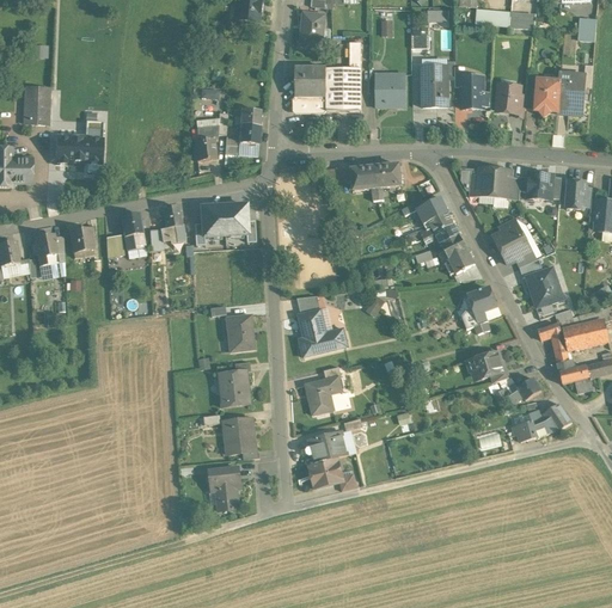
[(236,0),(236,2),(239,2),(238,19),(244,19),(245,22),(250,23),(252,20),(258,20),(261,0),(236,0)]
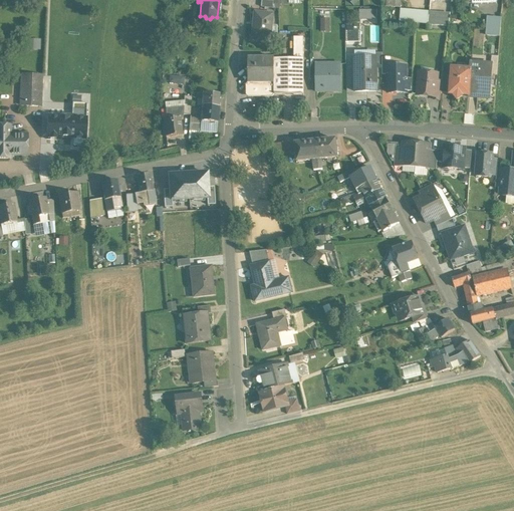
[(407,23),(407,20),(408,7),(401,7),(399,22),(407,23)]
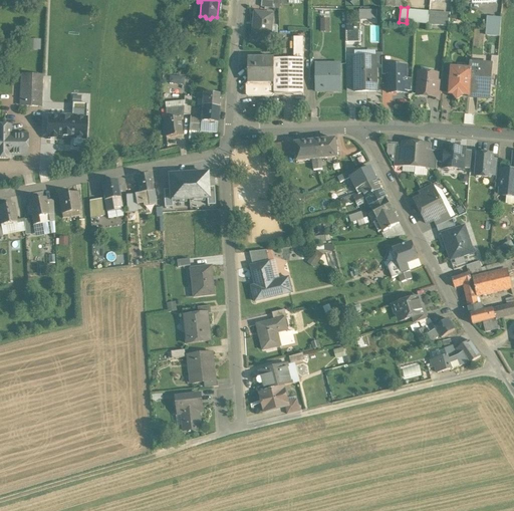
[(428,9),(408,7),(407,20),(427,21),(428,9)]
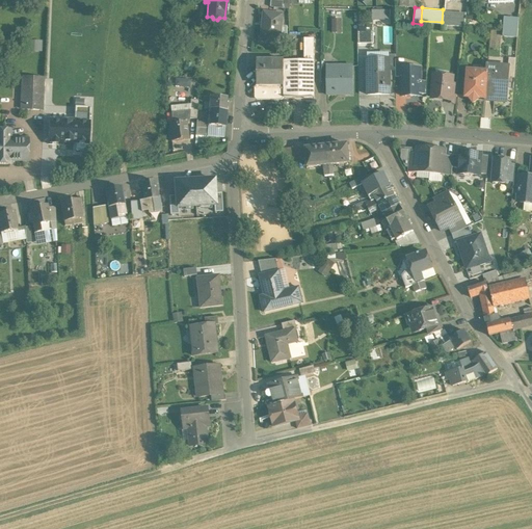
[(283,12),(264,10),(261,36),(280,38),(283,12)]
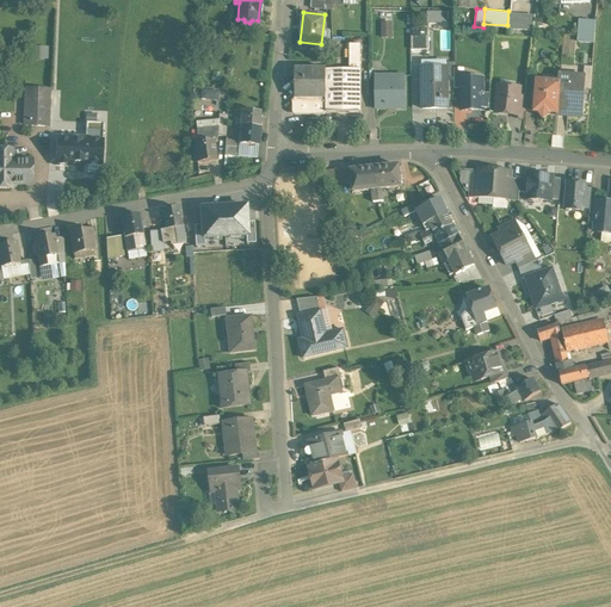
[(535,14),(510,12),(508,26),(534,29),(535,14)]
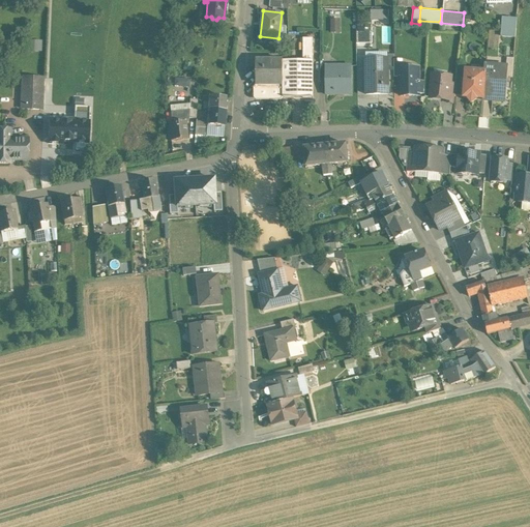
[(517,16),(502,15),(501,27),(516,29),(516,26),(517,16)]
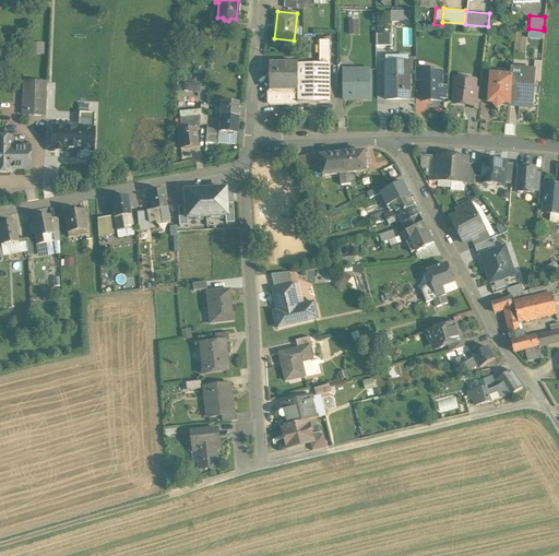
[(358,18),(349,18),(349,32),(359,32),(358,18)]
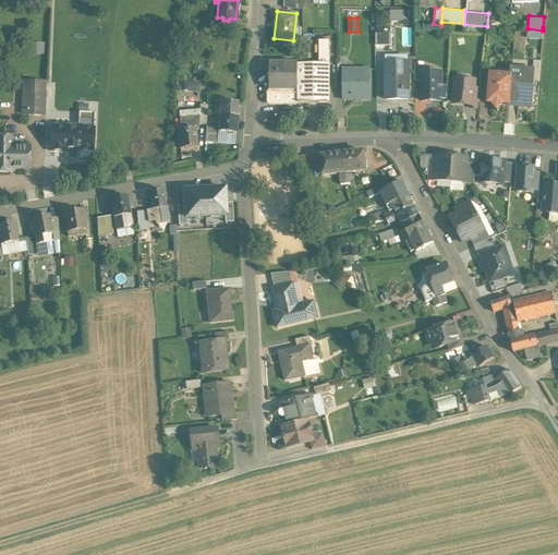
[(390,26),(375,27),(375,43),(391,43),(390,26)]
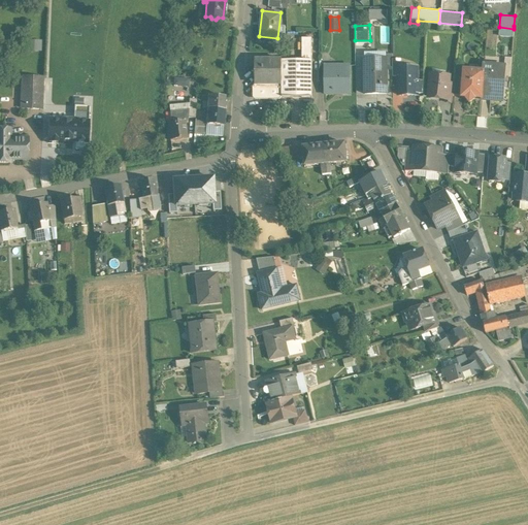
[(301,58),(282,58),(282,83),(282,95),(311,95),(311,35),(301,35),(301,58)]
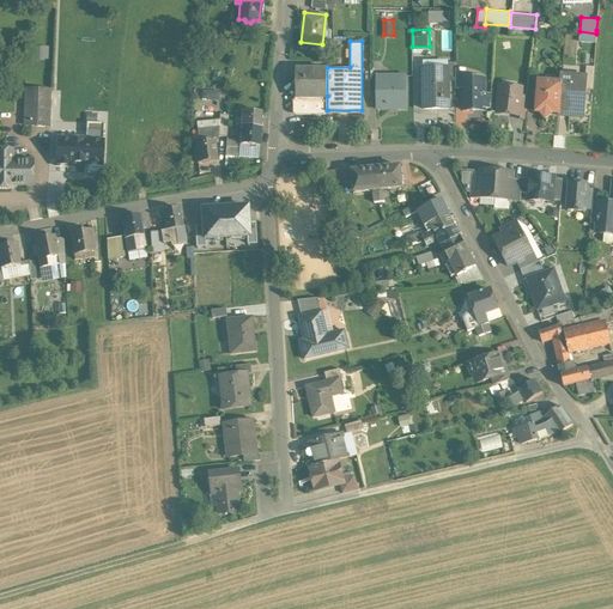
[(48,44),(32,43),(32,56),(48,58),(48,44)]
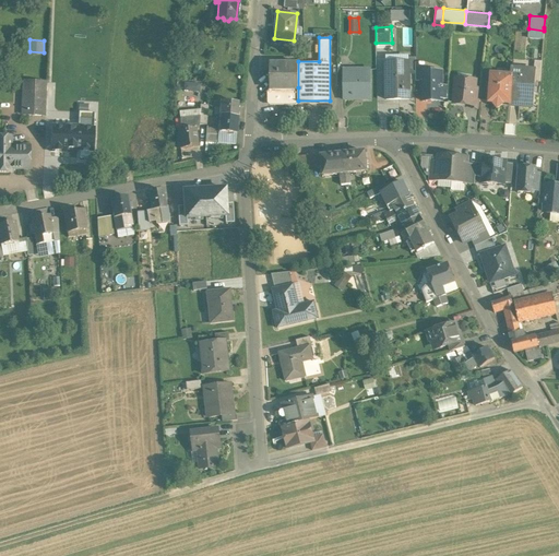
[(407,59),(385,59),(385,97),(409,97),(408,69),(408,59),(407,59)]
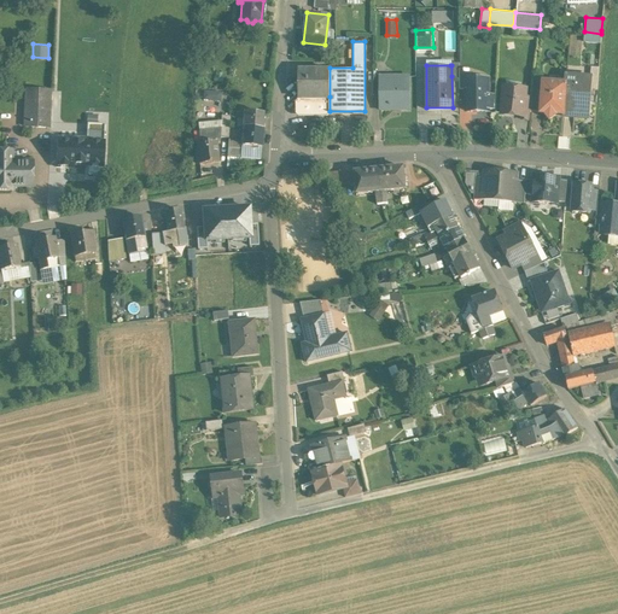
[(330,68),(302,68),(302,76),(298,76),(298,97),(330,97),(330,68)]
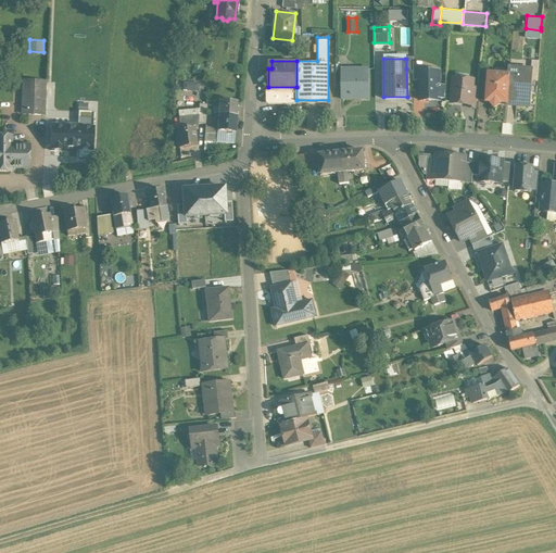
[(531,66),(509,65),(508,73),(506,101),(506,102),(529,104),(531,78),(531,67),(531,66)]
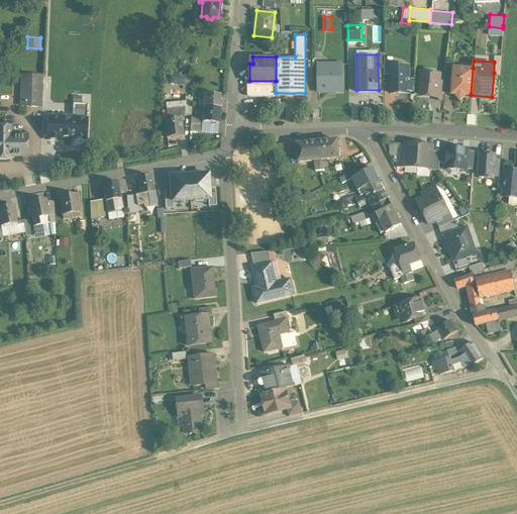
[(342,90),(342,62),(318,62),(318,65),(318,77),(318,90),(342,90)]
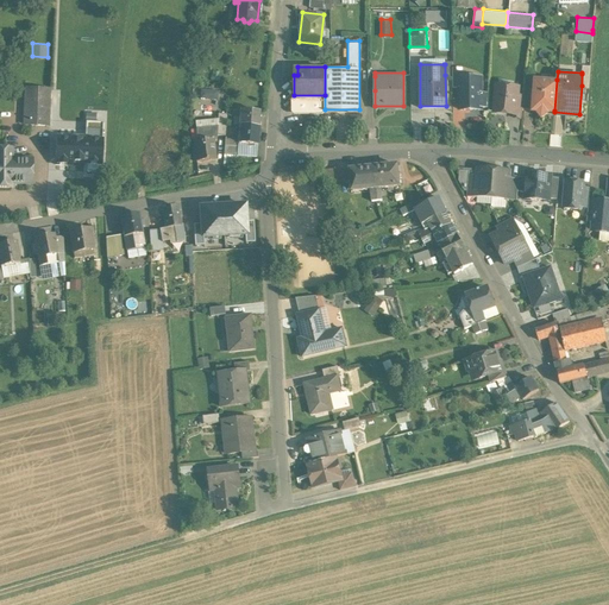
[(460,76),(460,86),(459,86),(460,107),(481,107),(481,106),(479,106),(479,90),(479,76),(460,76)]
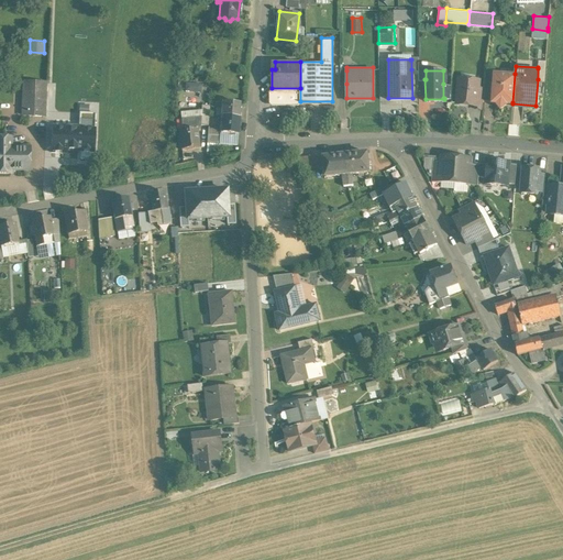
[(515,74),(495,73),(494,80),(493,99),(495,99),(500,107),(507,101),(512,102),(515,74)]
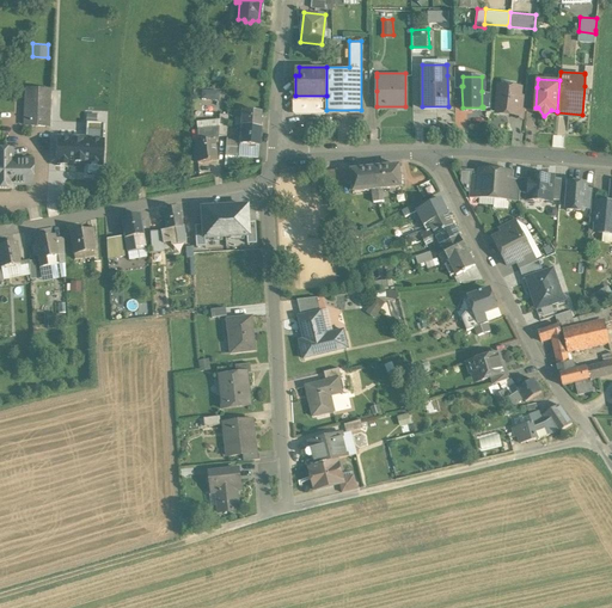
[(49,87),(25,86),(24,123),(48,123),(49,87)]
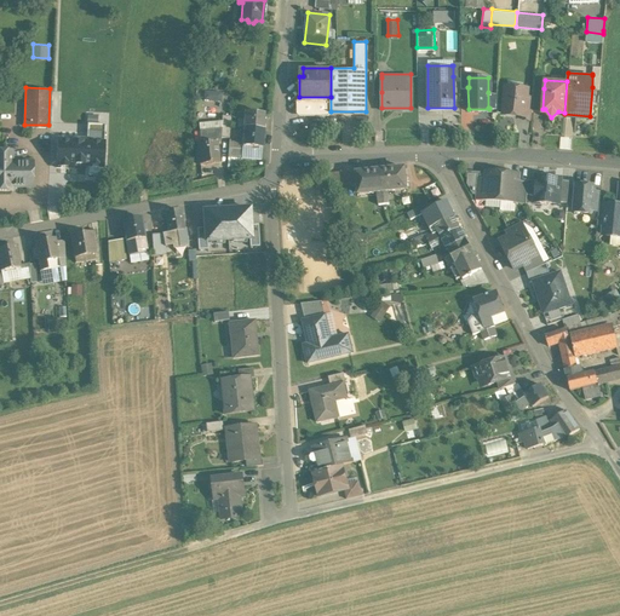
[(527,88),(516,87),(515,88),(506,87),(504,111),(522,114),(523,114),(526,97),(526,96),(527,88)]
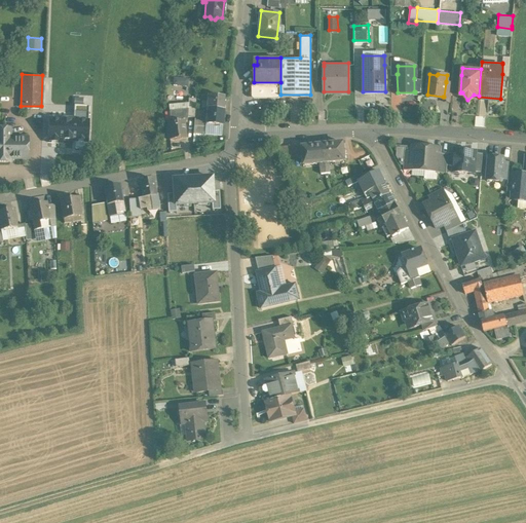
[(461,75),(453,74),(452,81),(451,92),(460,92),(461,75)]
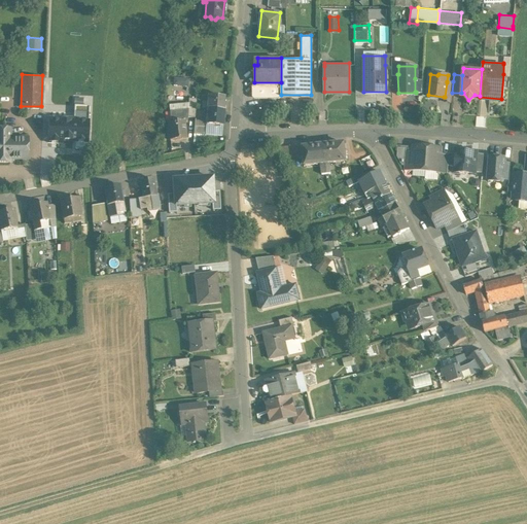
[(453,81),(447,81),(447,82),(445,97),(444,97),(444,99),(451,100),(452,93),(453,81)]
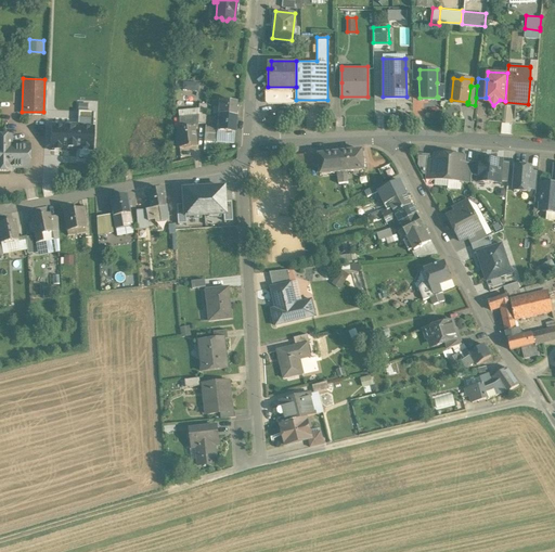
[(296,87),(268,87),(266,89),(266,100),(268,103),(294,102),(296,100),(296,87)]
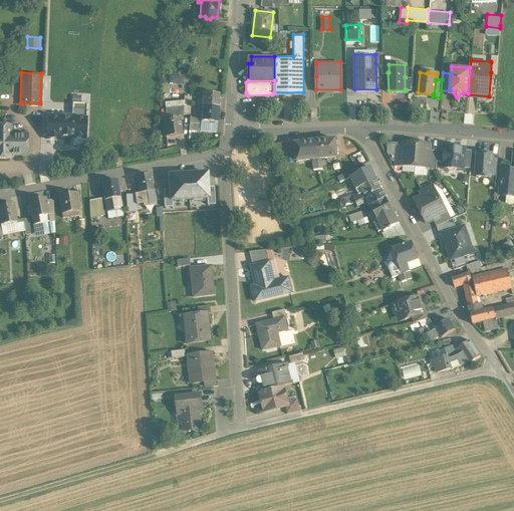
[(189,89),(170,90),(171,97),(189,97),(189,89)]
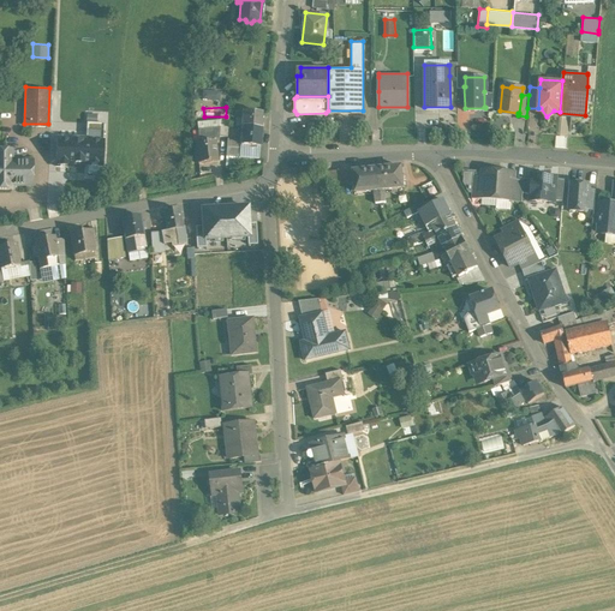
[(243,108),(230,107),(228,118),(239,119),(239,123),(242,123),(243,108)]
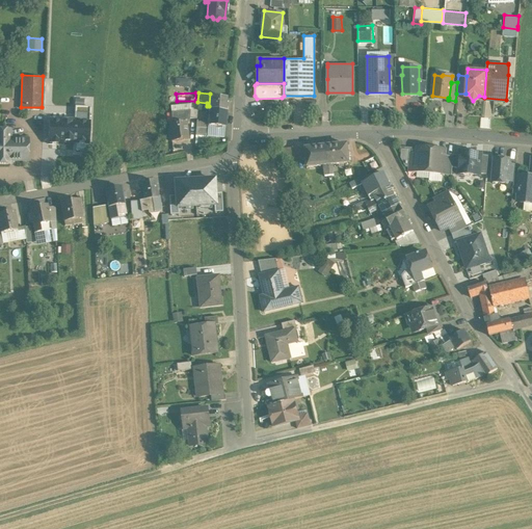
[(227,96),(210,94),(209,106),(209,108),(225,109),(227,96)]
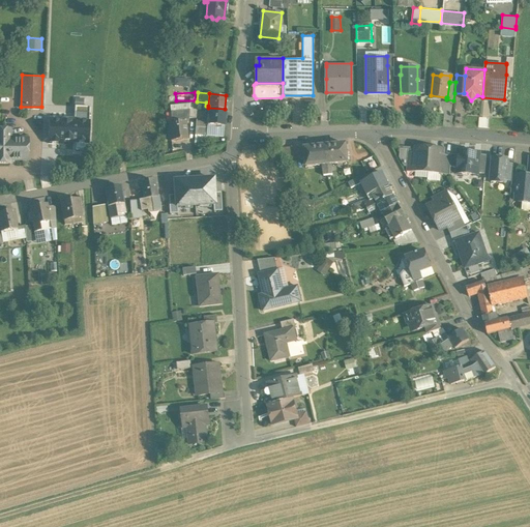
[(197,101),(189,101),(188,108),(188,116),(196,116),(197,101)]
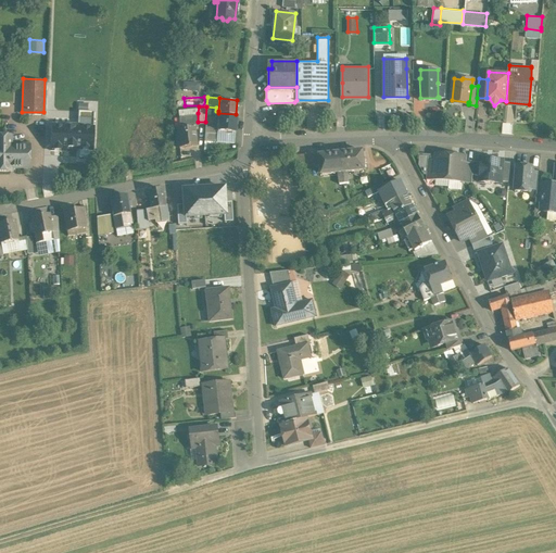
[(77,125),(52,124),(51,148),(75,149),(75,147),(80,148),(80,152),(91,152),(95,110),(78,109),(77,125)]
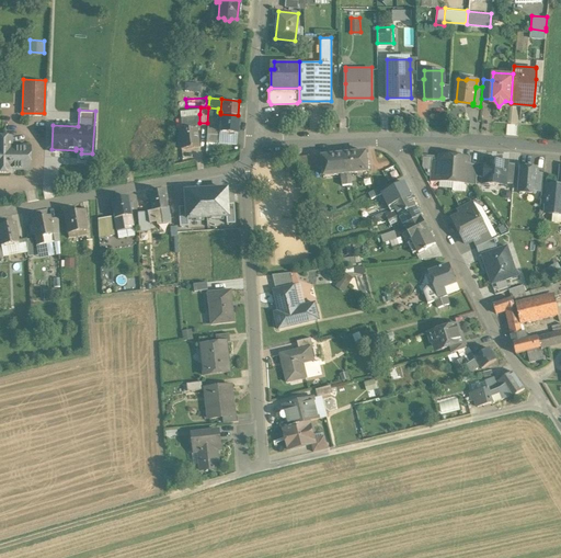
[(199,114),(180,116),(182,128),(196,126),(196,127),(199,127),(199,123),(199,114)]
